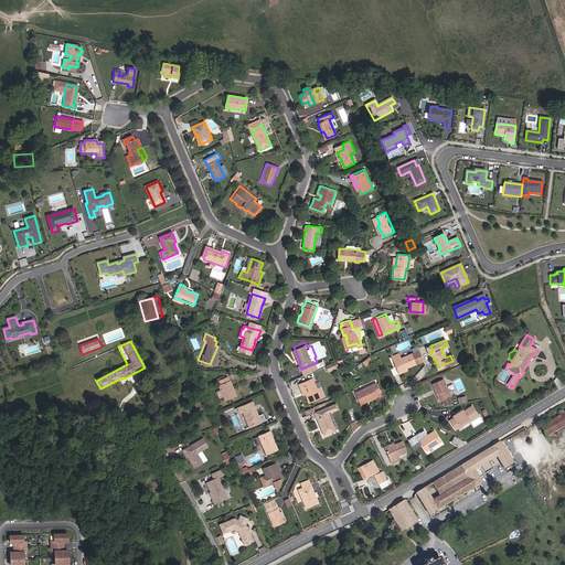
[(392,355),(397,371),(406,366),(415,363),(412,354),(401,358),(398,353),(392,355)]
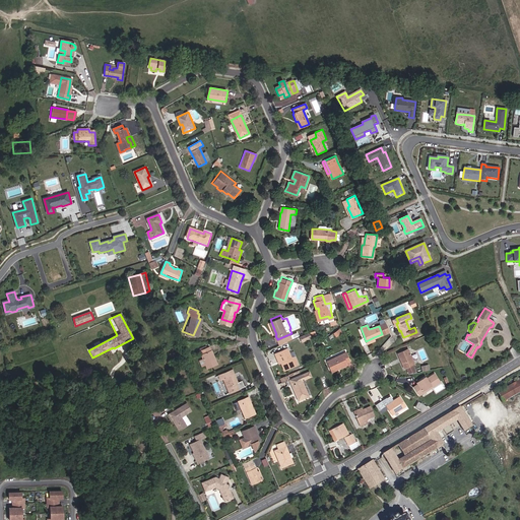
[(309,331),(299,335),(301,340),(311,336),(309,331)]
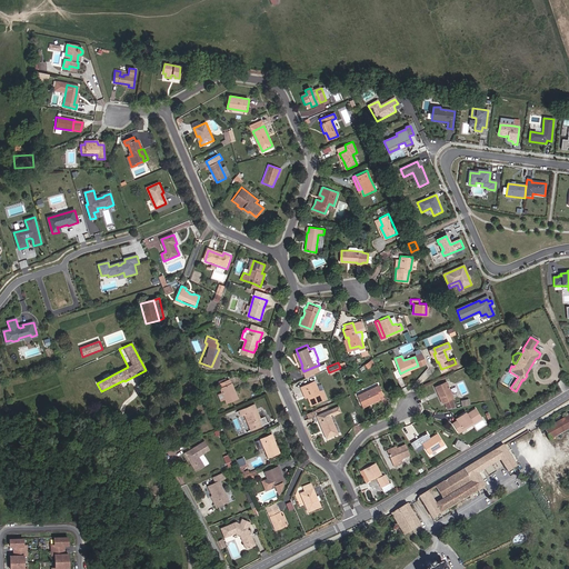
[(318,365),(305,371),(307,375),(320,369),(318,365)]
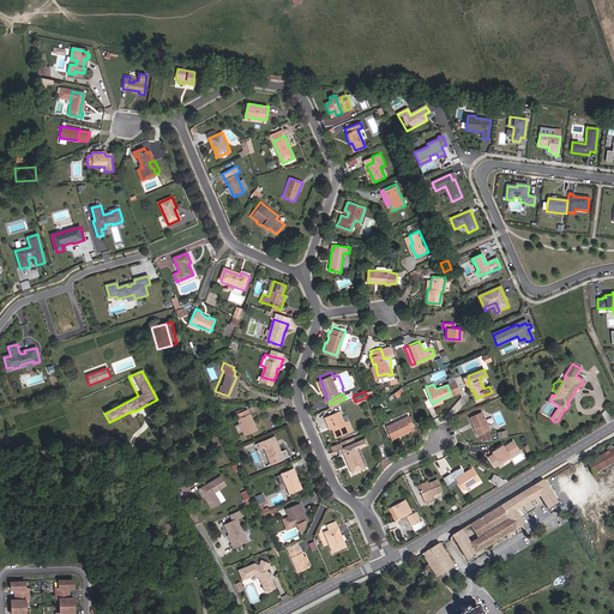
[(339,408),(327,414),(333,427),(337,435),(349,429),(344,420),(339,408)]
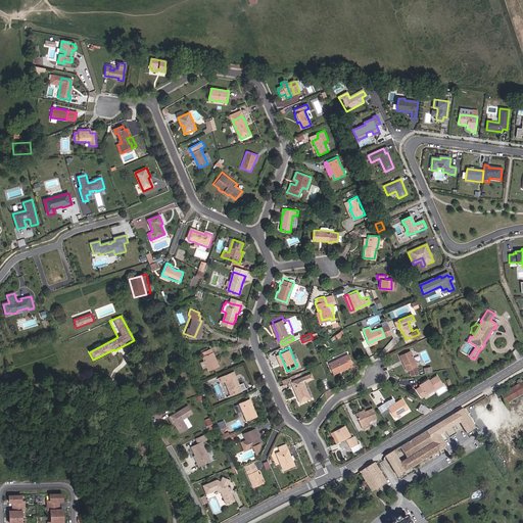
[(211,348),(201,352),(208,370),(219,365),(211,348)]
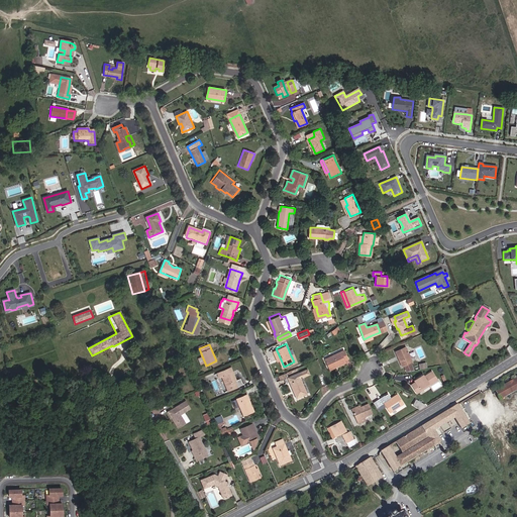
[(395,351),(402,366),(403,365),(406,371),(413,369),(410,362),(404,347),(395,351)]
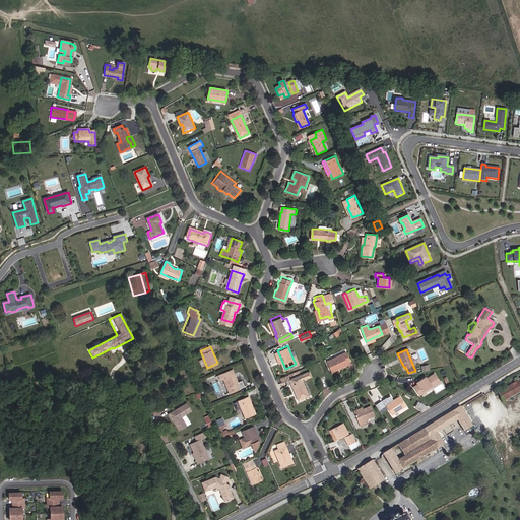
[(337,366),(338,367),(346,363),(345,361),(349,359),(346,350),(326,360),(330,368),(337,366)]
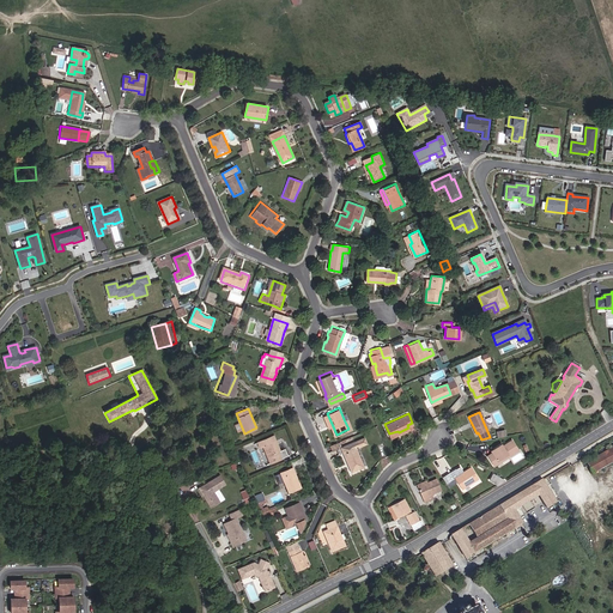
[(260,447),(263,445),(272,463),(289,456),(285,449),(279,451),(277,445),(275,445),(274,442),(277,441),(274,435),(258,442),(260,447)]
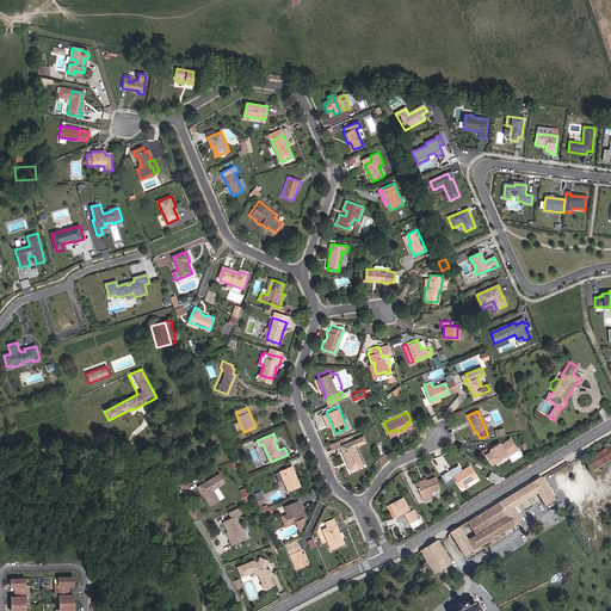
[(340,443),(347,461),(350,461),(352,467),(362,463),(353,444),(366,439),(363,433),(340,443)]
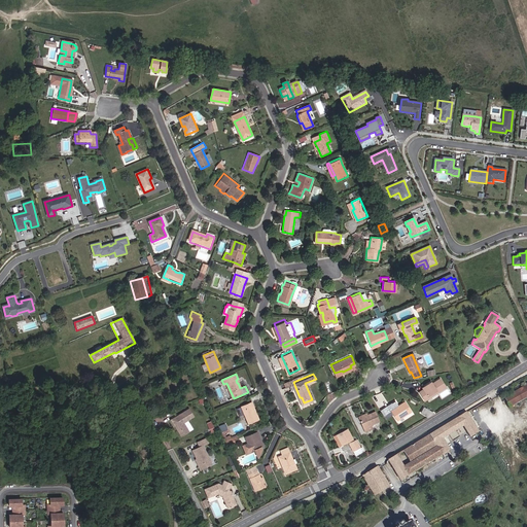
[(437,389),(438,391),(445,387),(440,379),(431,383),(430,382),(421,387),(422,389),(419,391),(424,400),(428,398),(427,396),(437,389)]
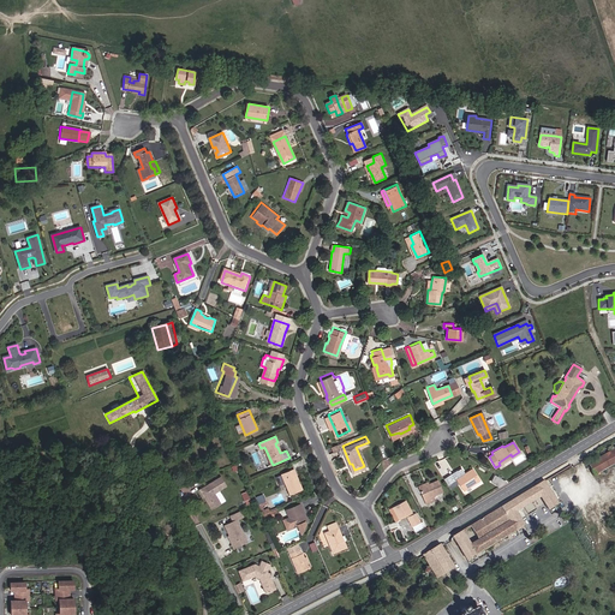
[(614,463),(614,448),(587,465),(593,475),(614,463)]
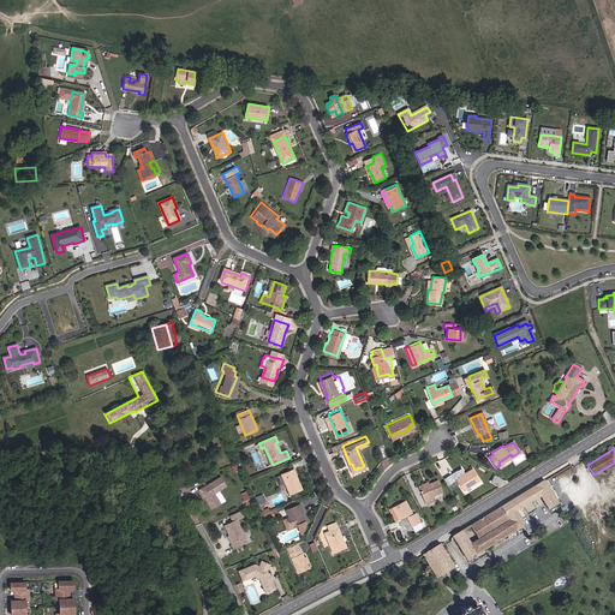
[(500,465),(512,457),(511,454),(499,463),(500,465)]
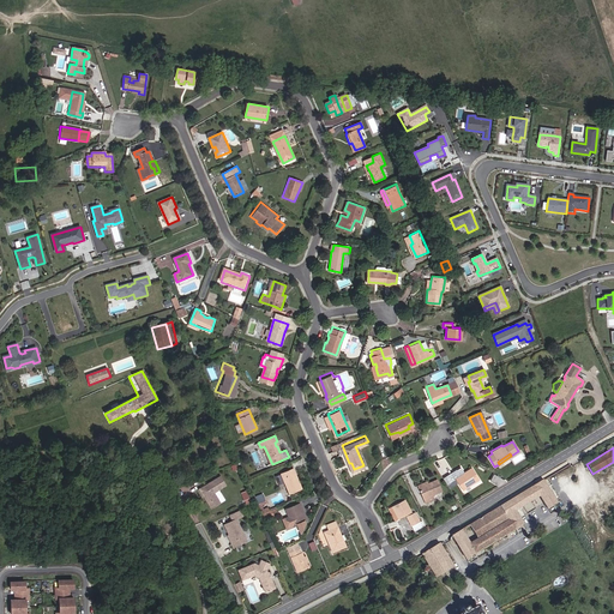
[(457,473),(447,479),(452,485),(457,482),(462,491),(477,480),(471,469),(463,474),(459,468),(457,470),(457,473)]
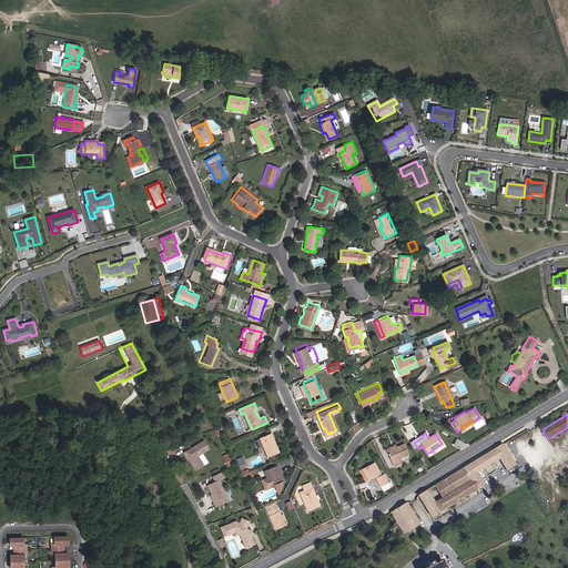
[(279,453),(271,434),(261,438),(255,440),(259,449),(264,447),(267,457),(279,453)]
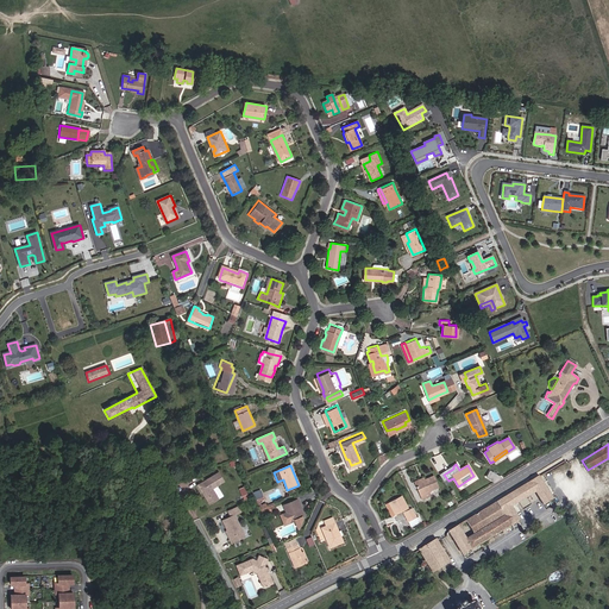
[(453,469),(453,466),(439,476),(444,483),(449,481),(444,475),(453,469)]
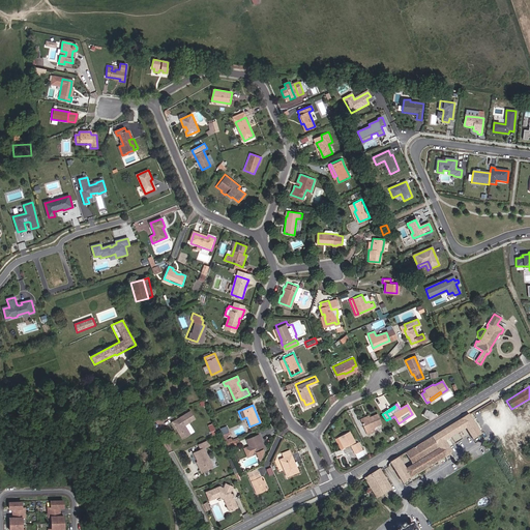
[(192,410),(173,421),(183,439),(192,434),(186,424),(197,418),(192,410)]
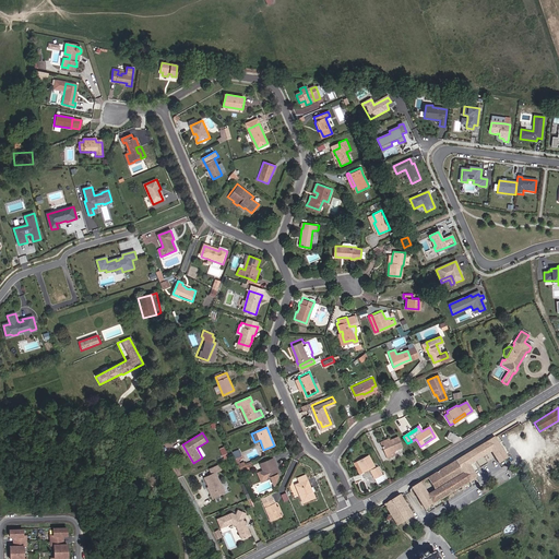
[(491,437),(492,438),(506,459),(511,455),(507,449),(508,448),(504,443),(503,444),(496,432),(491,437)]
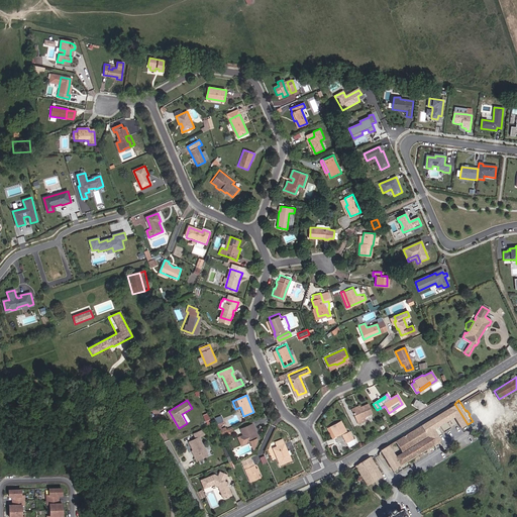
[(367,404),(359,408),(352,411),(357,423),(364,421),(363,417),(371,413),(367,404)]
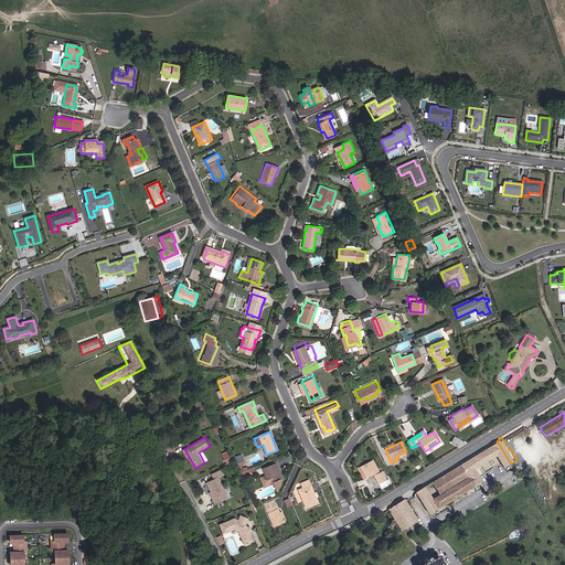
[(430,501),(423,489),(416,493),(428,513),(444,504),(444,505),(480,483),(473,470),(496,457),(502,469),(511,465),(511,464),(498,443),(430,484),(438,497),(430,501)]
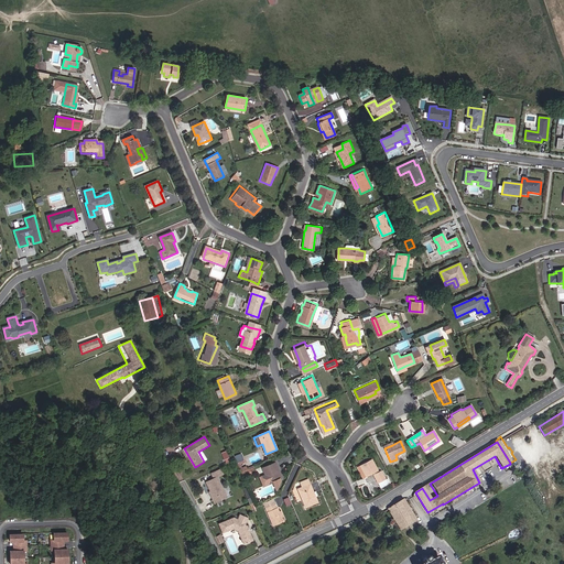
[(227,451),(221,452),(226,462),(231,461),(227,451)]
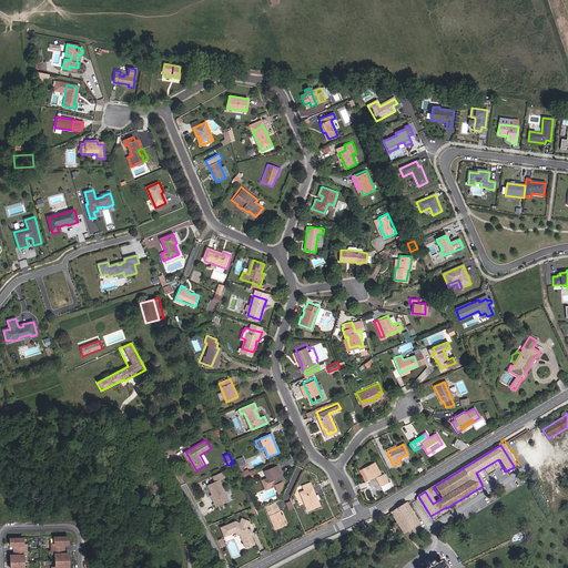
[(373,464),(363,469),(368,482),(379,475),(373,464)]
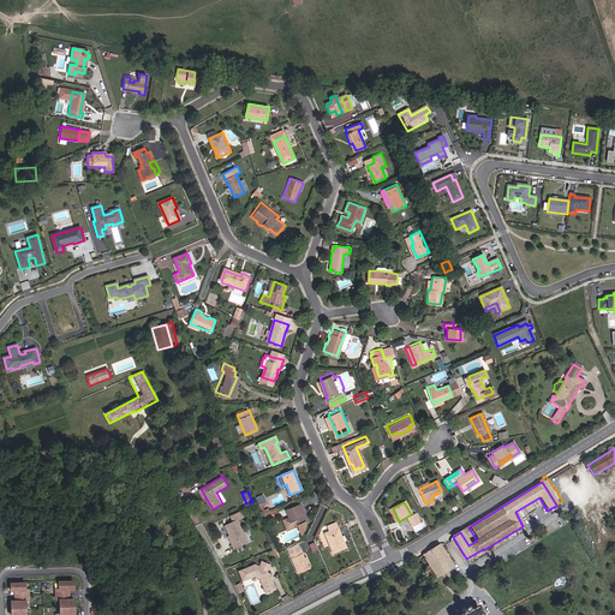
[(297,524),(308,520),(305,515),(304,517),(300,509),(303,508),(300,503),(286,509),(288,517),(284,519),(287,529),(292,526),(297,524)]
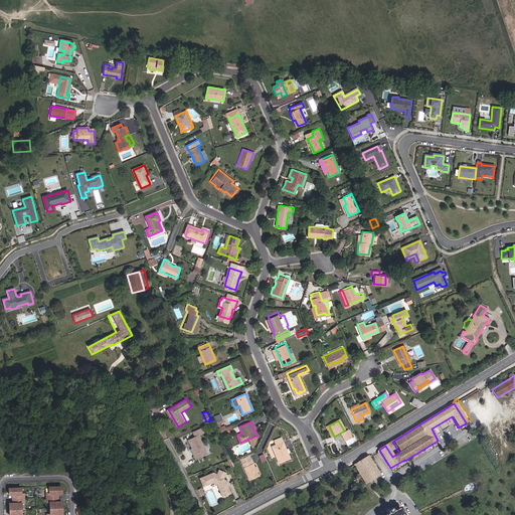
[(221,431),(223,436),(233,431),(231,426),(221,431)]
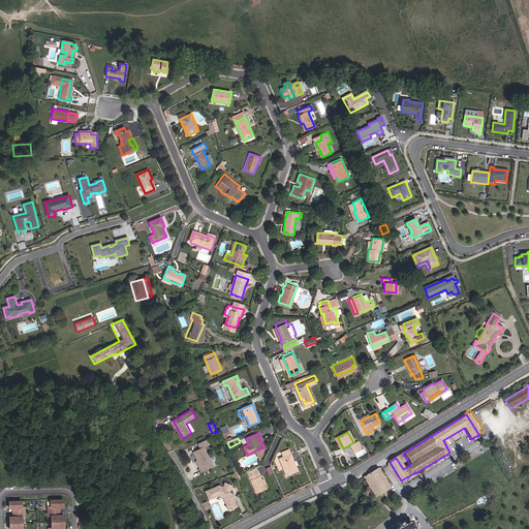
[(198,460),(201,466),(200,466),(203,470),(214,465),(206,446),(213,443),(210,439),(201,443),(204,447),(194,452),(198,460)]
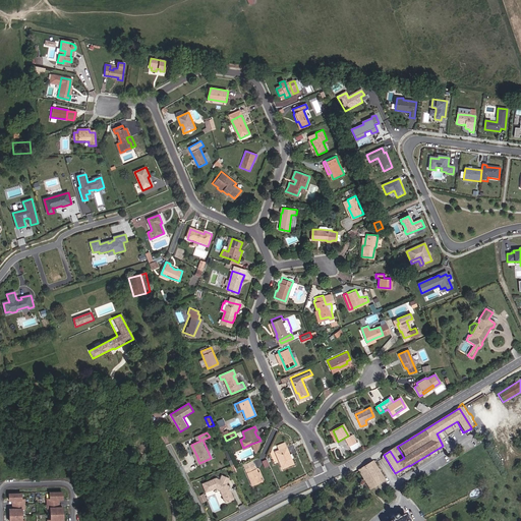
[(351,437),(345,440),(349,448),(355,444),(351,437)]
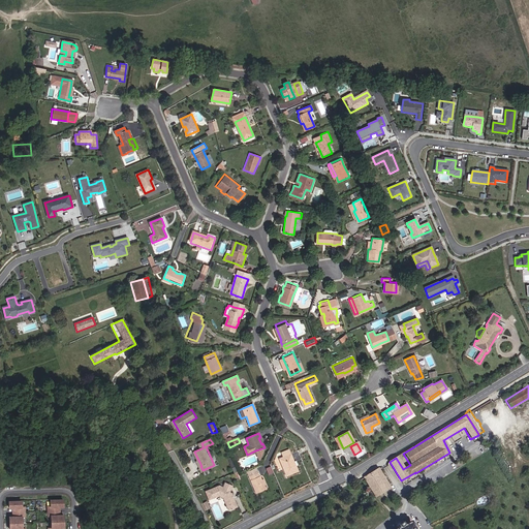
[(286,476),(298,471),(288,449),(281,453),(283,458),(279,459),(286,476)]
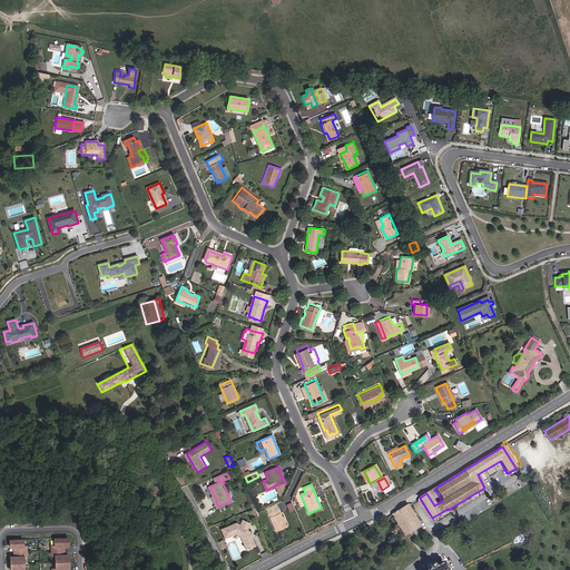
[(420,527),(406,505),(392,514),(404,536),(420,527)]
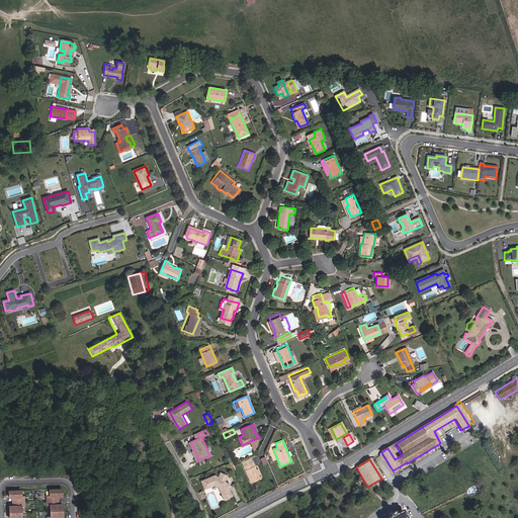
[(252,463),(244,466),(250,483),(259,479),(255,466),(253,467),(252,463)]
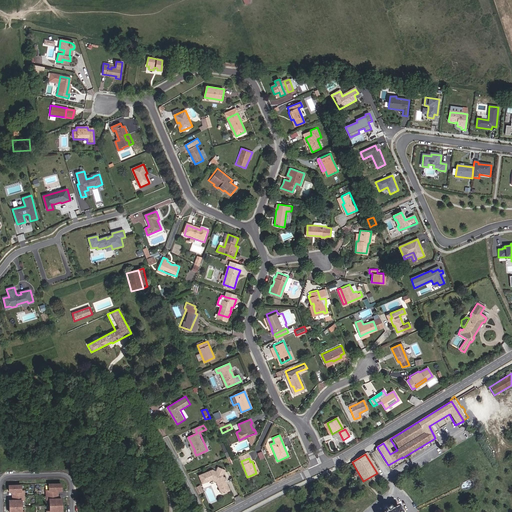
[(213,480),(217,481),(222,494),(231,490),(228,482),(227,482),(225,478),(226,478),(224,474),(226,470),(219,467),(217,471),(213,469),(199,475),(203,484),(213,480)]
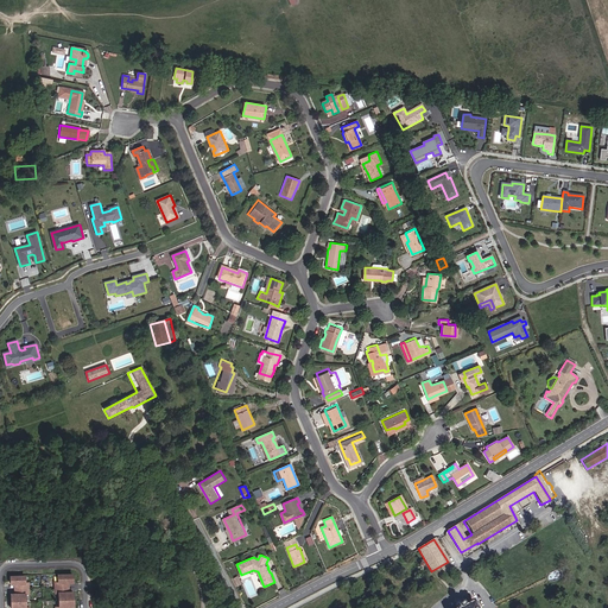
[(73,574),(58,575),(58,582),(55,582),(55,593),(58,593),(59,607),(56,607),(55,607),(67,607),(68,607),(74,607),(73,591),(70,591),(67,591),(67,582),(69,582),(73,582),(73,574)]
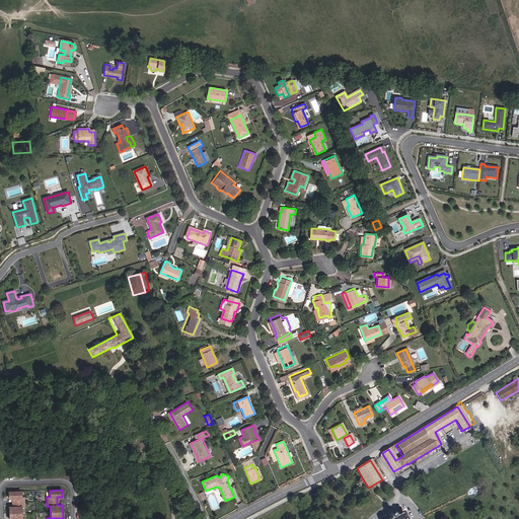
[(24,518),(21,518),(21,507),(24,507),(24,498),(21,498),(20,492),(9,492),(9,498),(12,498),(14,498),(14,507),(12,507),(9,507),(9,518),(24,518)]
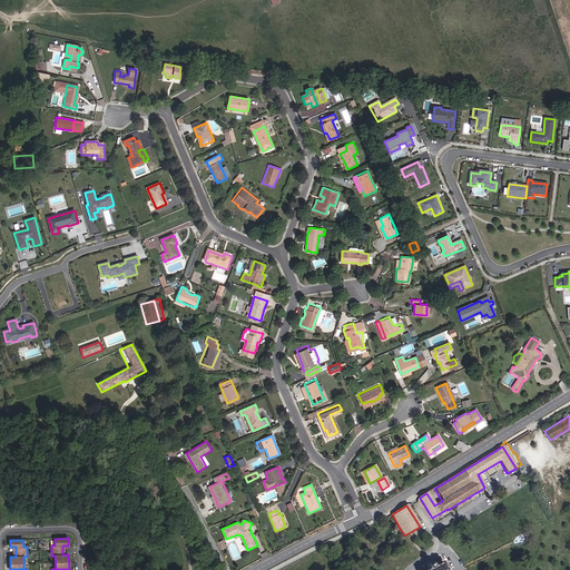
All buildings are outlined.
